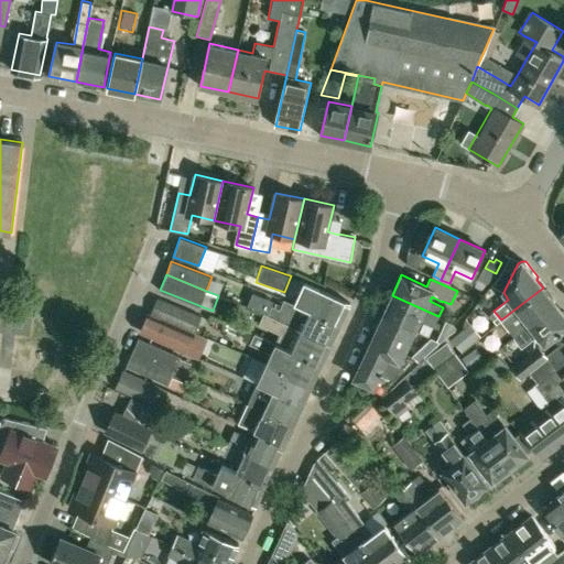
[(340,323),(350,302),(306,282),(296,302),(311,308),(340,323)]
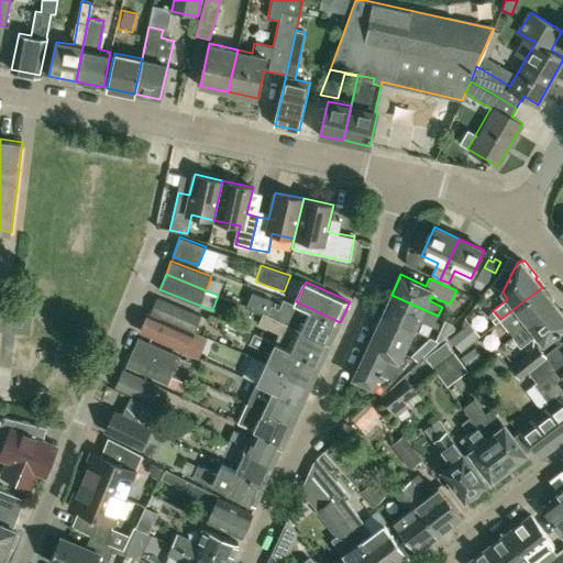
[(515,338),(556,305),(551,298),(552,295),(547,288),(543,288),(542,287),(500,319),(507,329),(515,338)]
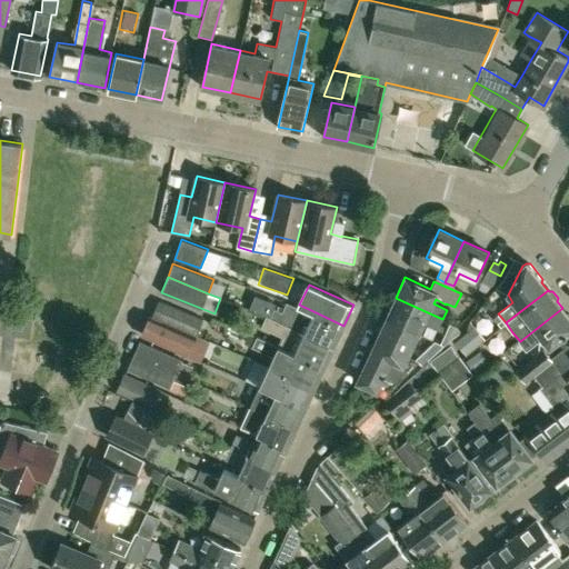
[(396,298),(387,318),(418,332),(422,323),(441,332),(443,327),(439,326),(442,319),(396,298)]
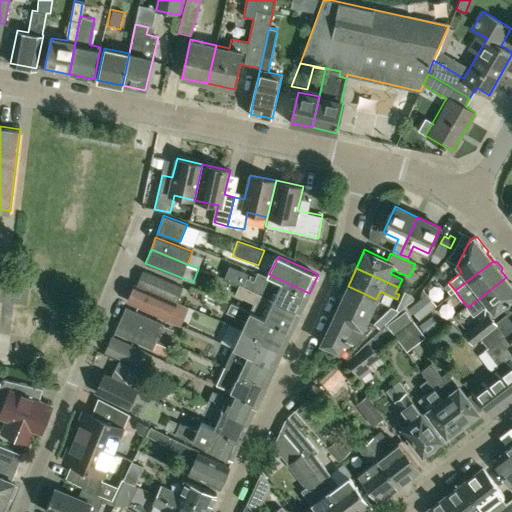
[(183,287),(143,270),(137,285),(176,302),(183,287)]
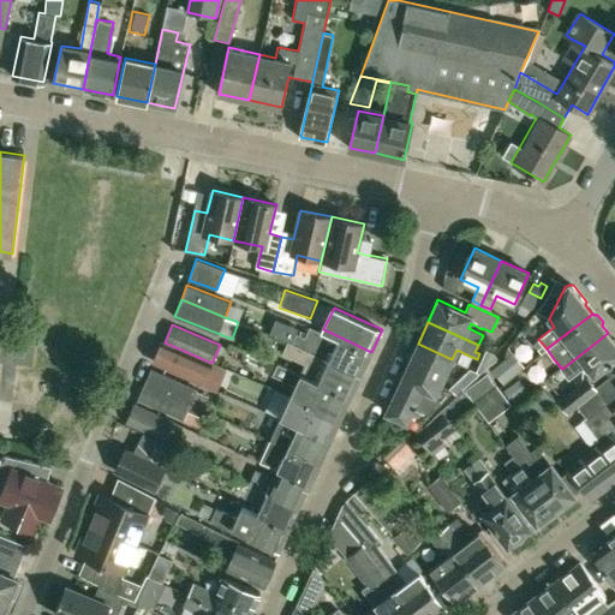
[(339,336),(323,329),(322,332),(309,327),(303,339),(294,335),(291,342),(311,351),(362,374),(371,352),(339,336)]
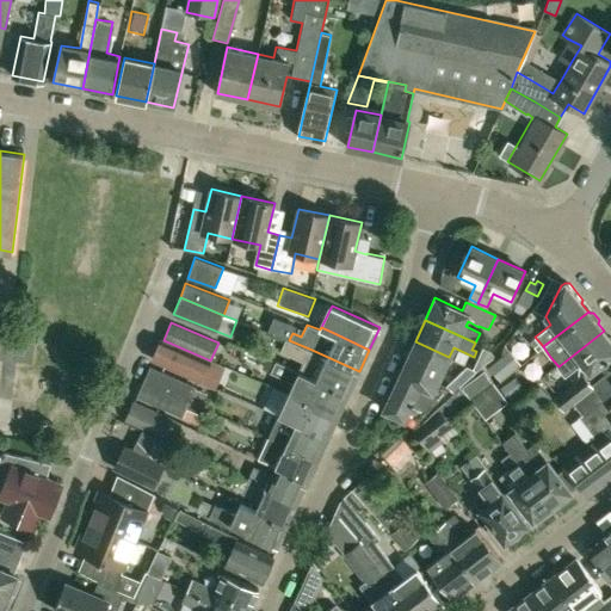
[(590,372),(610,356),(610,335),(609,337),(604,331),(559,366),(565,375),(581,362),(590,372)]
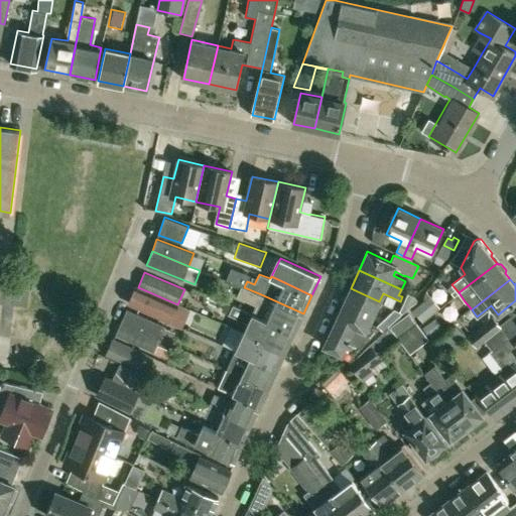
[(244,287),(241,286),(236,296),(256,305),(253,312),(294,332),(303,313),(261,294),(244,287)]
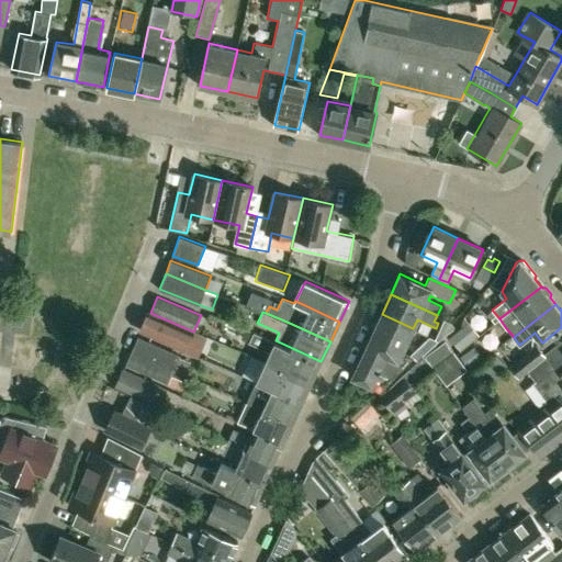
[(150,313),(143,332),(186,350),(193,332),(150,313)]
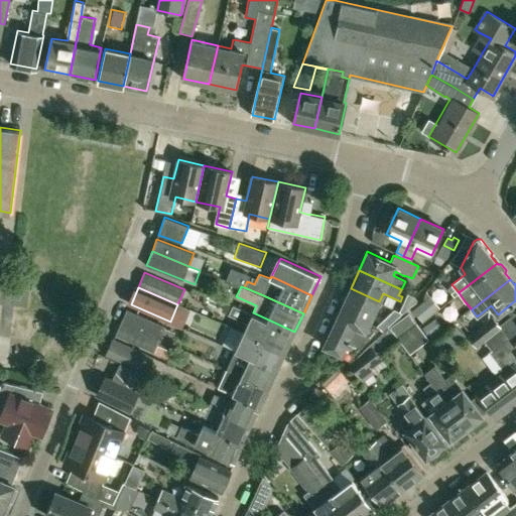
[(374,314),(379,301),(351,288),(341,309),(370,323),(381,328),(383,323),(374,314)]
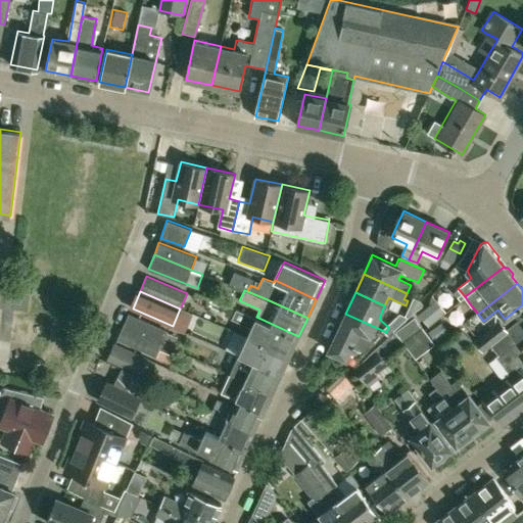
[(413,296),(405,315),(407,316),(422,303),(420,299),(413,296)]
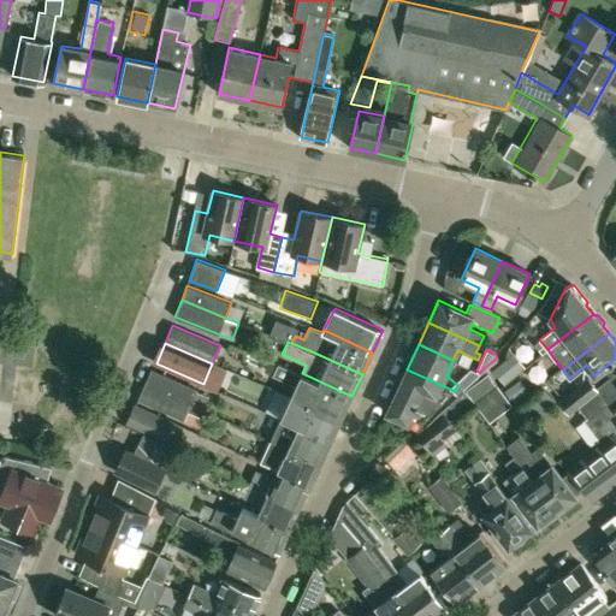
[(515,375),(504,362),(492,372),(504,385),(515,375)]
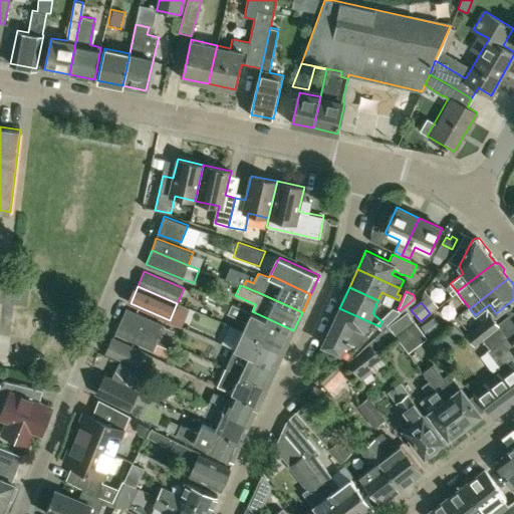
[(243,329),(285,349),(293,330),(252,311),(234,303),(229,313),(247,321),(243,329)]
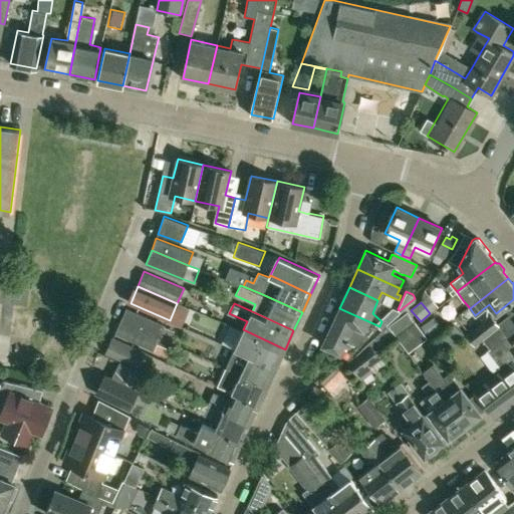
[(120,320),(160,336),(165,324),(126,308),(120,320)]
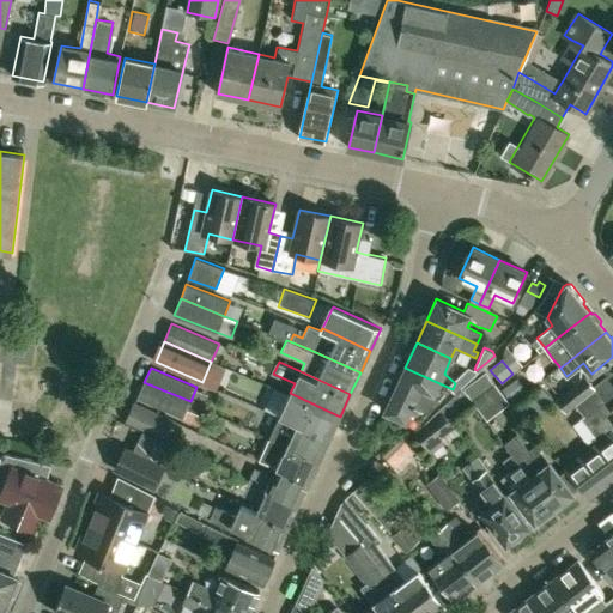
[(435,393),(439,383),(405,368),(384,411),(406,420),(416,400),(429,406),(435,393)]
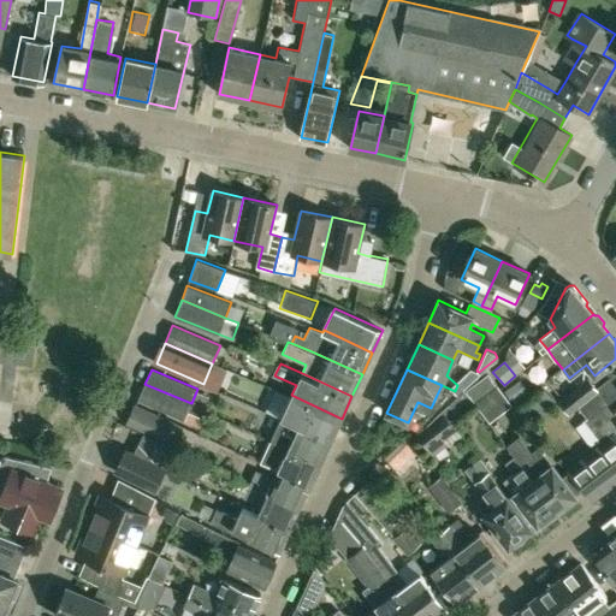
[(465,391),(474,402),(497,384),(486,369),(463,388),(465,391)]
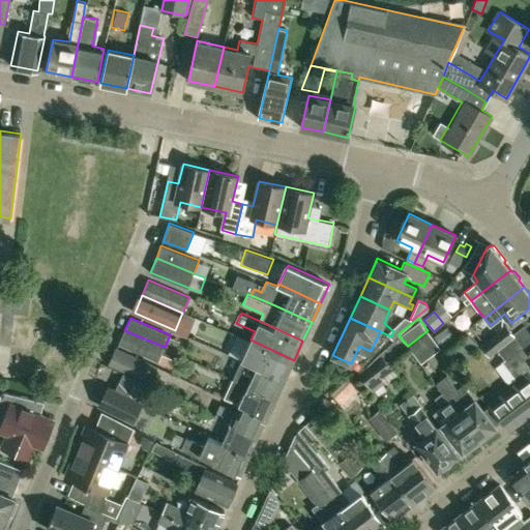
[(513,334),(514,336),(529,356),(529,320),(512,334),(513,334)]
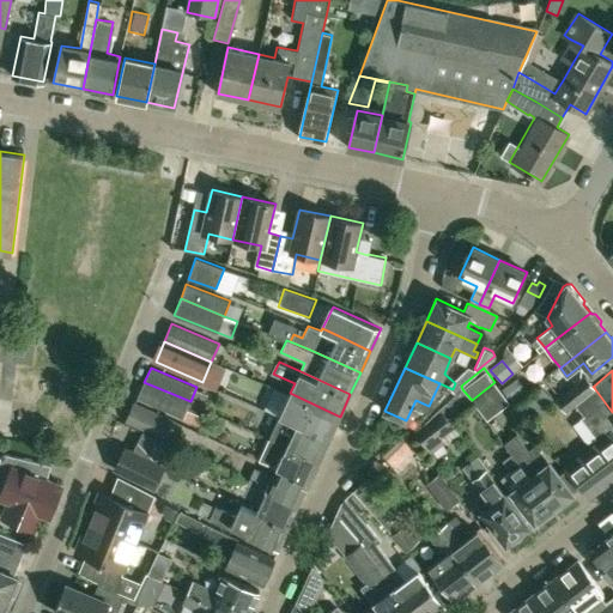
[(572,387),(582,400),(595,389),(594,387),(593,387),(587,376),(572,387)]
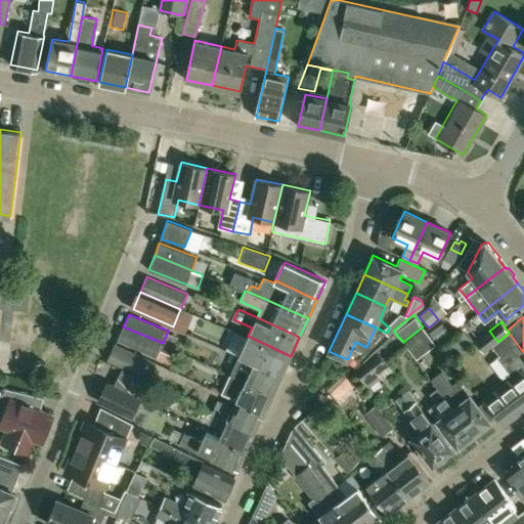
[(178,350),(163,343),(123,326),(118,340),(172,363),(178,350)]
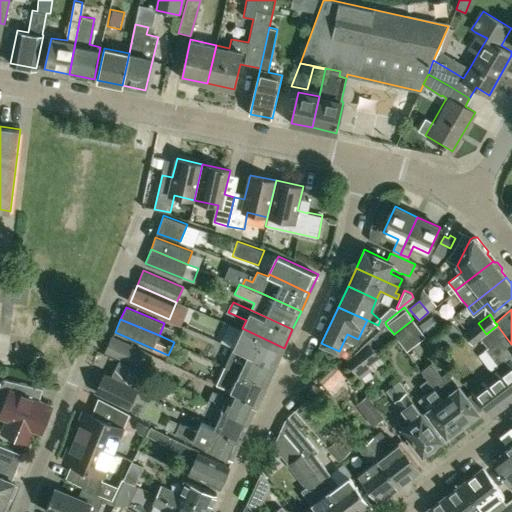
[(426,321),(419,327),(427,338),(434,333),(426,321)]
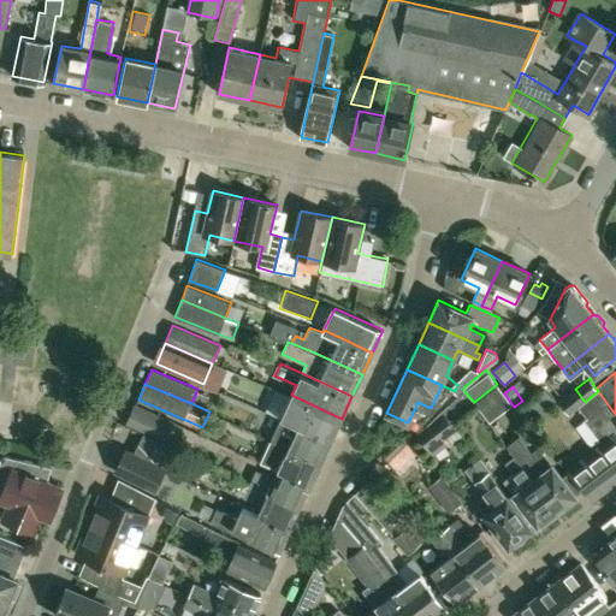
[(575,389),(567,395),(576,408),(579,407),(585,402),(575,389)]
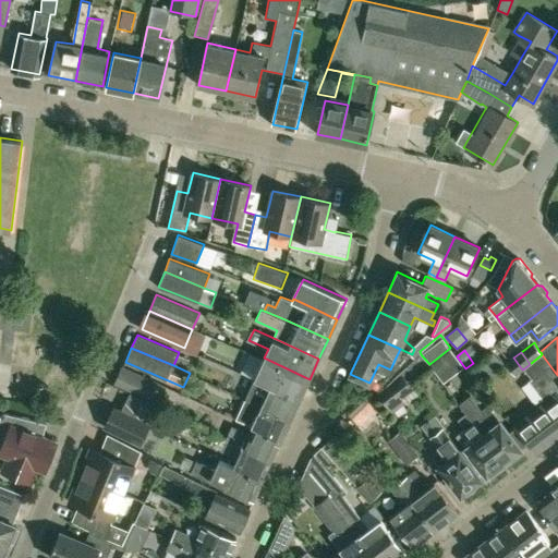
[(409,379),(429,364),(421,354),(401,370),(409,379)]
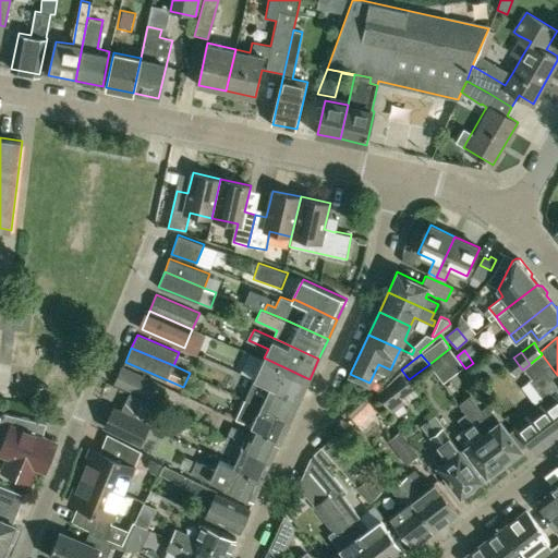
[(516,426),(535,452),(557,435),(557,393),(557,392),(557,375),(542,354),(530,364),(524,368),(531,378),(530,379),(546,402),(516,426)]
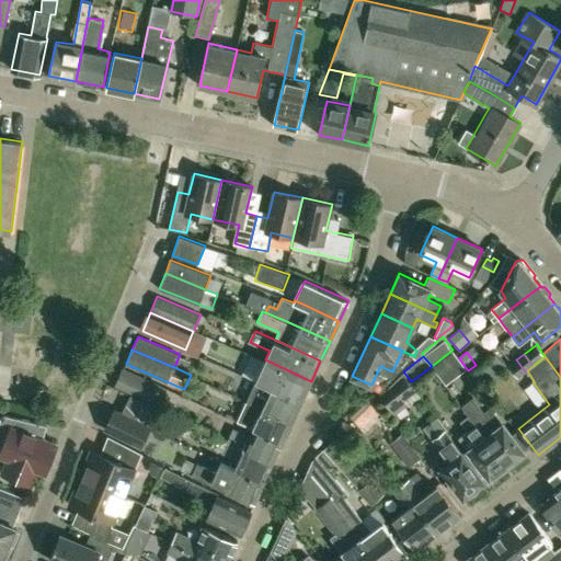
[(302,400),(311,381),(265,359),(255,380),(272,388),(272,387),(302,400)]
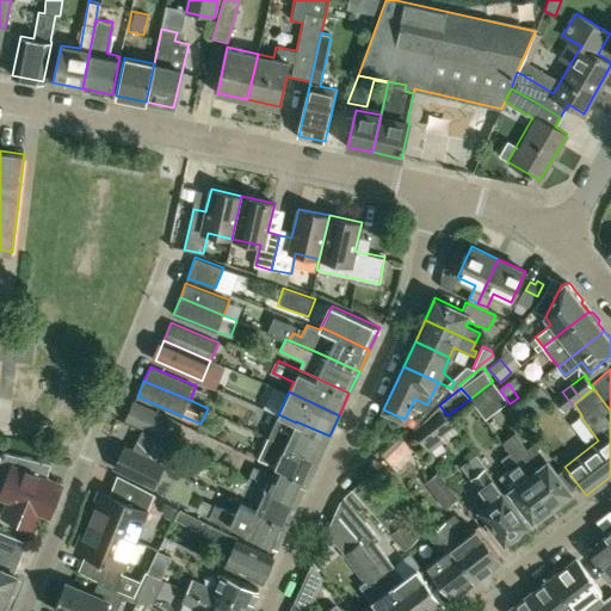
[(562,392),(554,397),(565,411),(572,405),(562,392)]
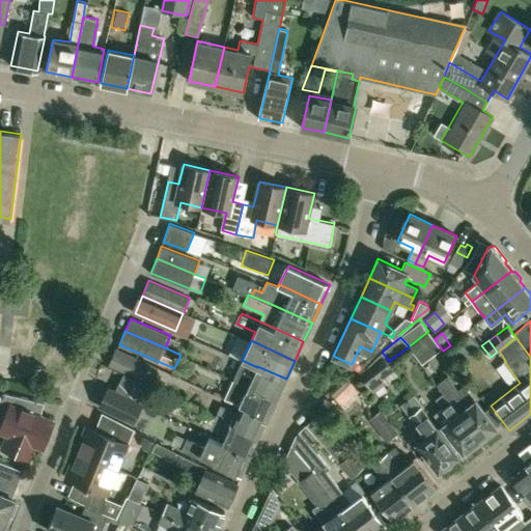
[(396,370),(389,361),(382,352),(356,376),(370,395),(385,385),(382,382),(396,370)]
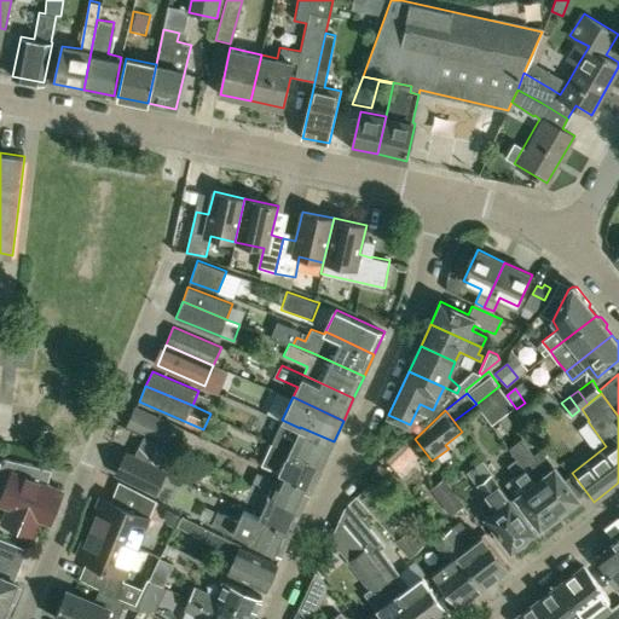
[(168,427),(134,411),(128,426),(162,441),(168,427)]
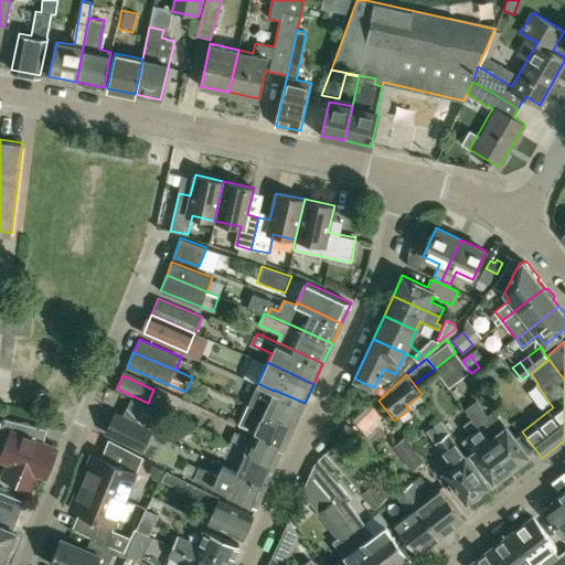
[(257,383),(248,402),(295,424),(305,403),(274,390),(274,391),(257,383)]
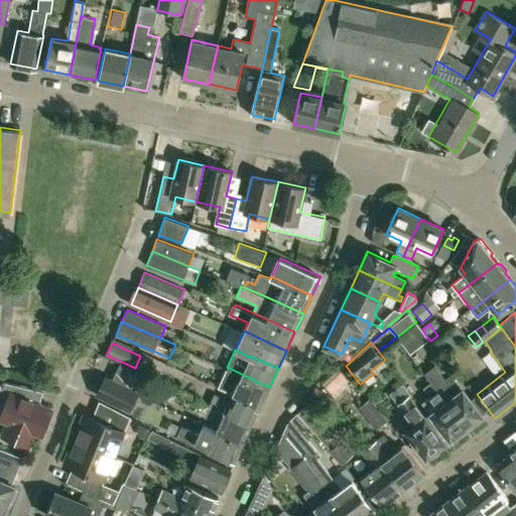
[(482,414),(450,375),(445,379),(435,365),(424,373),(431,382),(466,427),(471,423),(473,426),(476,426),(483,421),(483,418),(482,415),(482,414)]
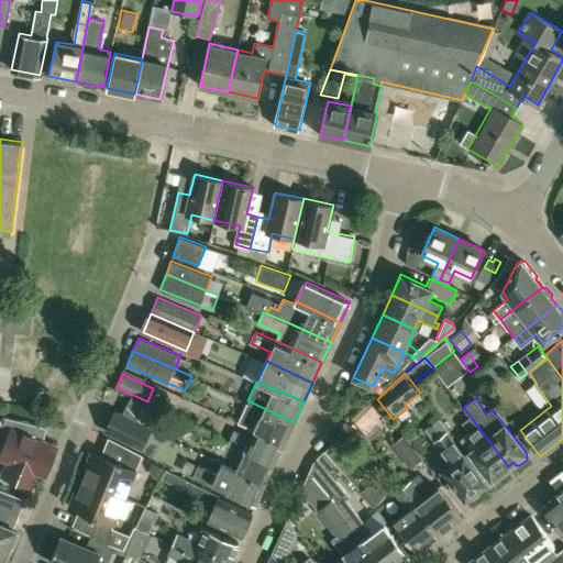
[(131,399),(123,415),(151,428),(158,412),(131,399)]
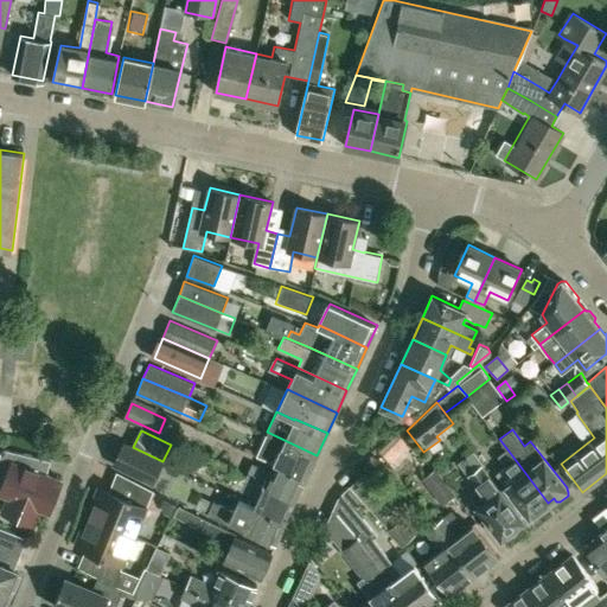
[(306,478),(317,455),(267,432),(266,434),(267,434),(256,454),(274,462),(306,478)]
